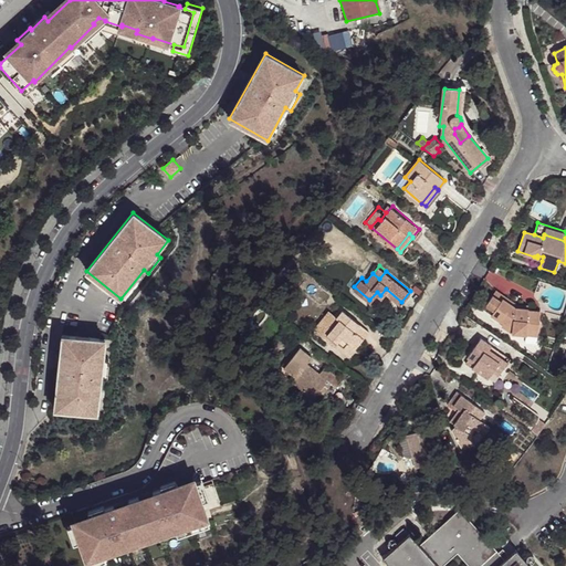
[(493,291),(490,296),(499,302),(501,300),(517,310),(526,310),(526,306),(517,306),(493,291)]
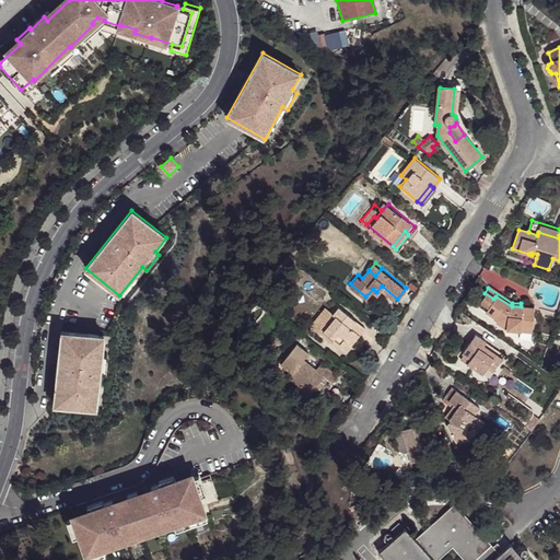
[(493,299),(485,293),(478,303),(487,307),(485,312),(498,321),(508,328),(505,330),(520,331),(520,326),(532,327),(533,306),(521,306),(512,306),(496,296),(493,299)]
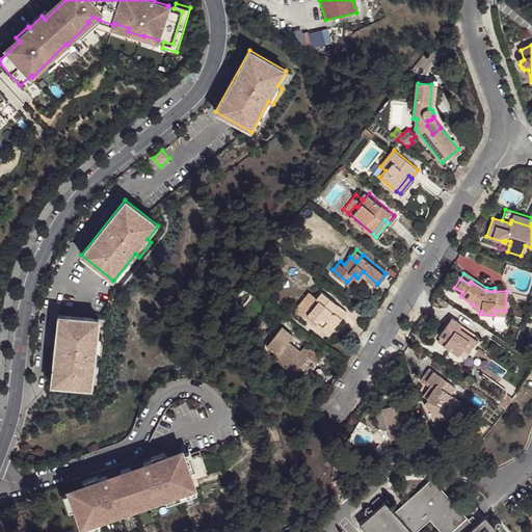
[(321,288),(315,295),(318,297),(304,314),(320,326),(327,319),(330,321),(338,314),(340,316),(347,308),(321,288)]
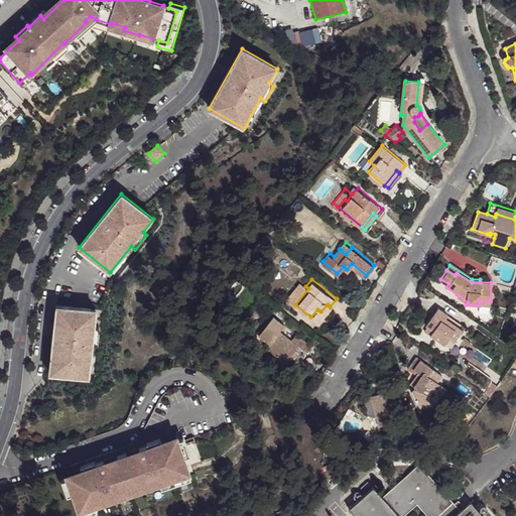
[(308,288),(305,286),(292,302),(295,304),(308,288)]
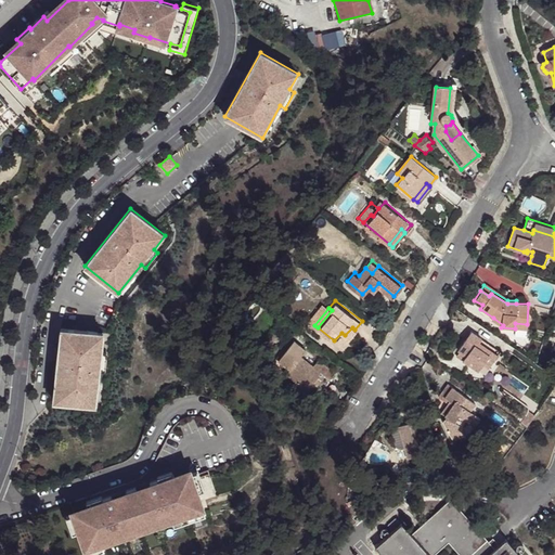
[(503,325),(493,318),(491,321),(501,327),(503,325)]
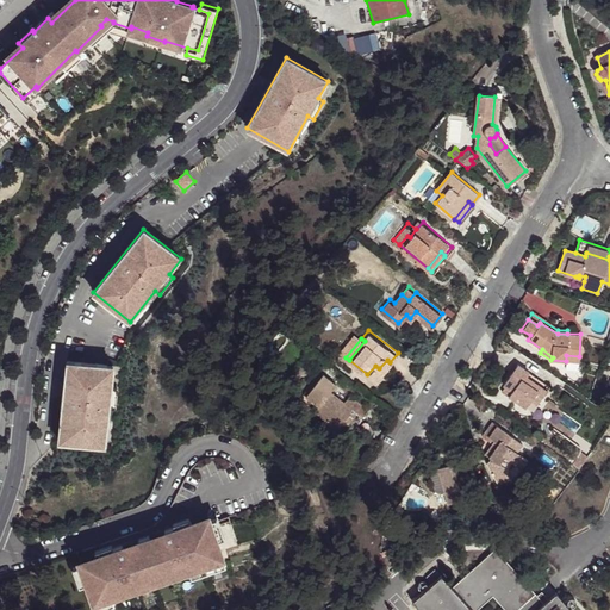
[(383,371),(390,362),(387,360),(379,368),(383,371)]
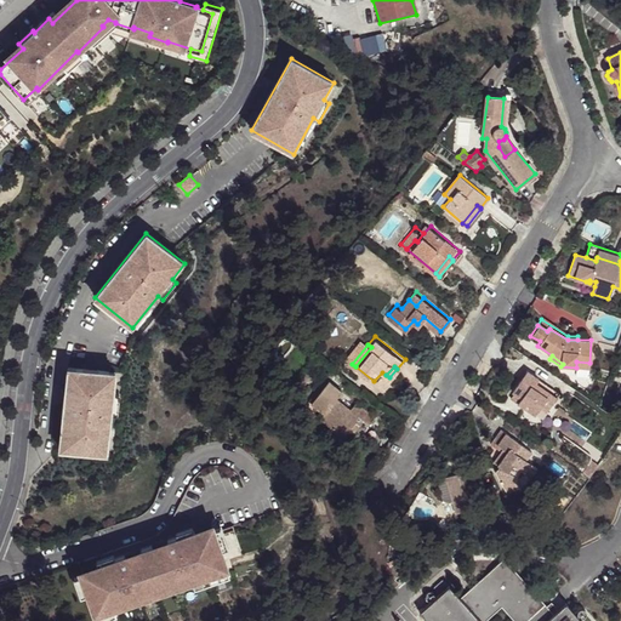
[(545,408),(554,393),(533,379),(535,375),(524,366),(508,387),(517,394),(512,400),(530,412),(537,403),(545,408)]
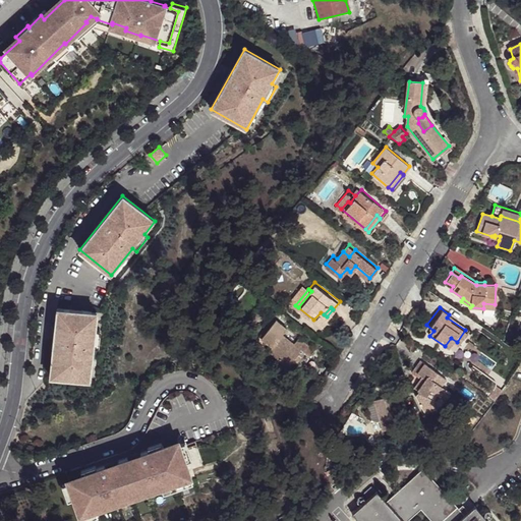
[(98,313),(58,308),(50,377),(91,382),(95,347),(99,348),(101,330),(97,330),(98,313)]
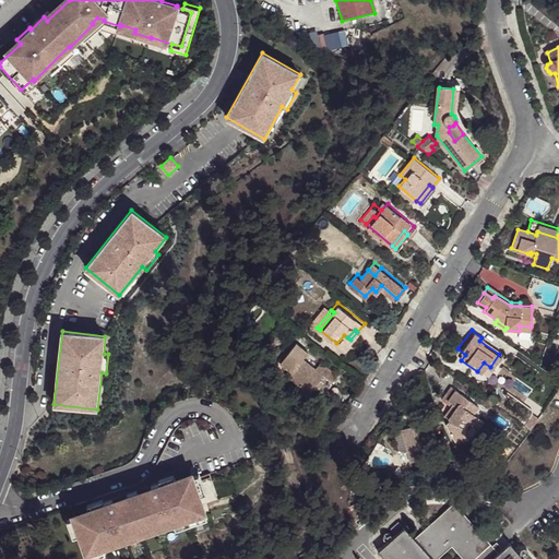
[(344,335),(336,343),(344,348),(351,340),(347,337),(344,335)]
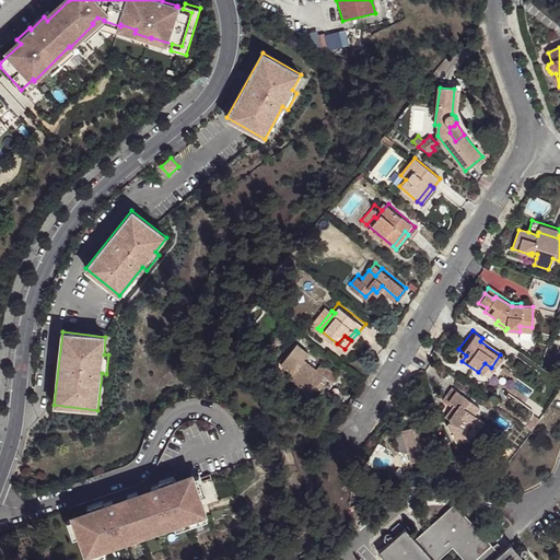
[(480,341),(500,354),(502,351),(482,338),(480,341)]
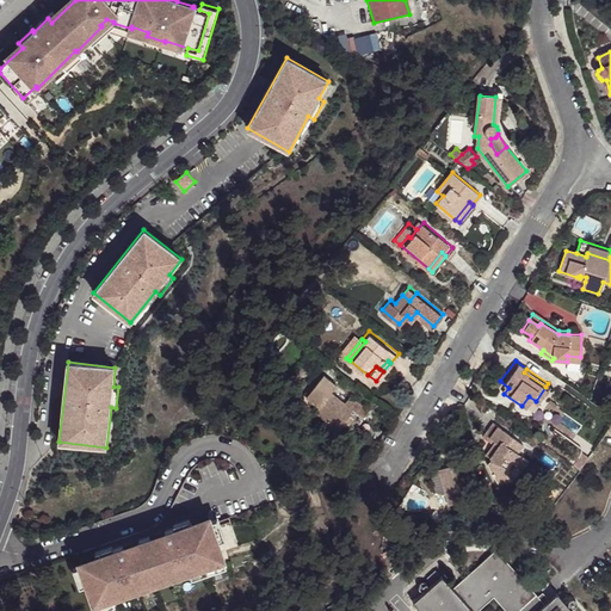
[(325,414),(338,425),(345,417),(349,419),(356,408),(360,413),(368,405),(350,389),(344,396),(331,386),(334,383),(322,374),(307,394),(318,403),(315,406),(325,414)]
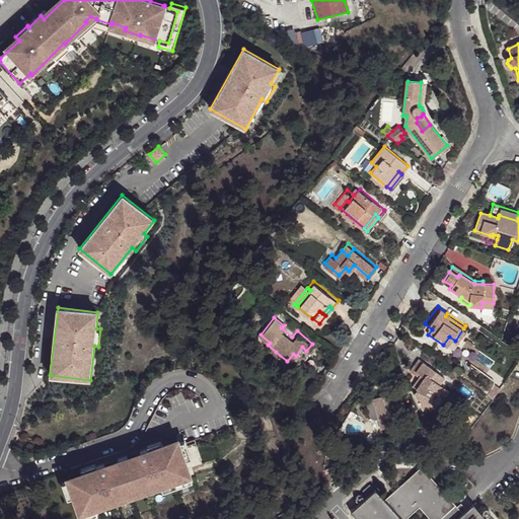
[(283,367),(287,361),(276,352),(272,358),(283,367)]
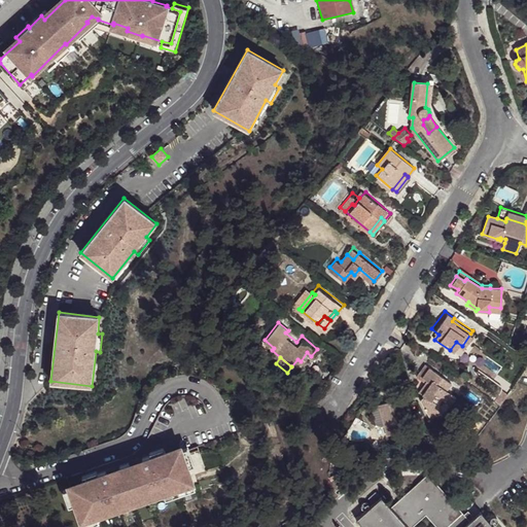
[(425,415),(435,410),(431,401),(435,395),(437,397),(443,390),(438,387),(442,380),(418,363),(411,374),(420,381),(414,389),(419,392),(416,396),(425,415)]
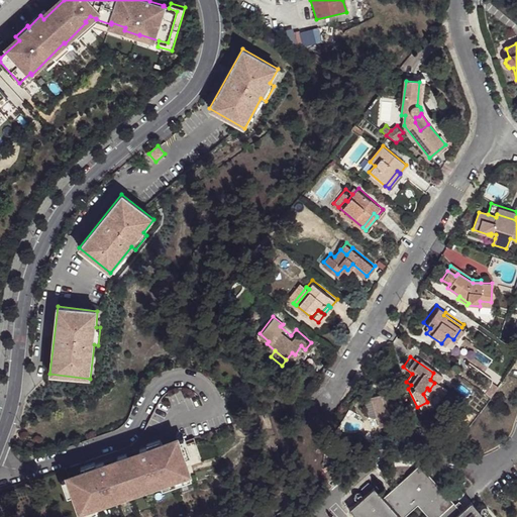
[(391,388),(371,394),(376,408),(381,424),(400,418),(391,388)]
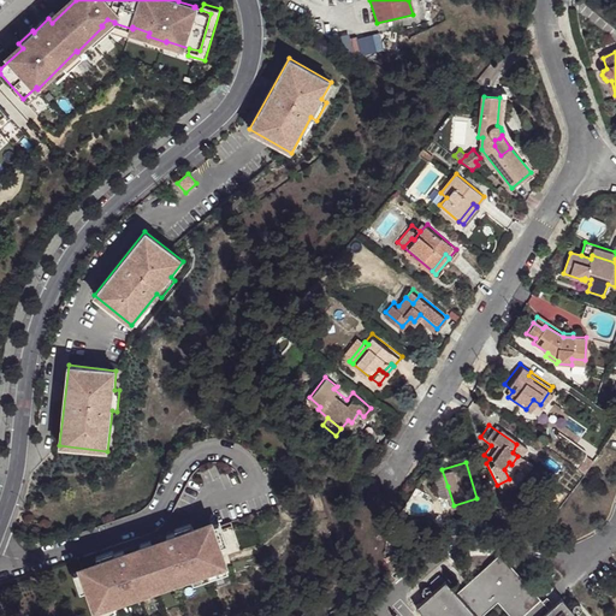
[(448,486),(442,469),(437,472),(443,487),(448,486)]
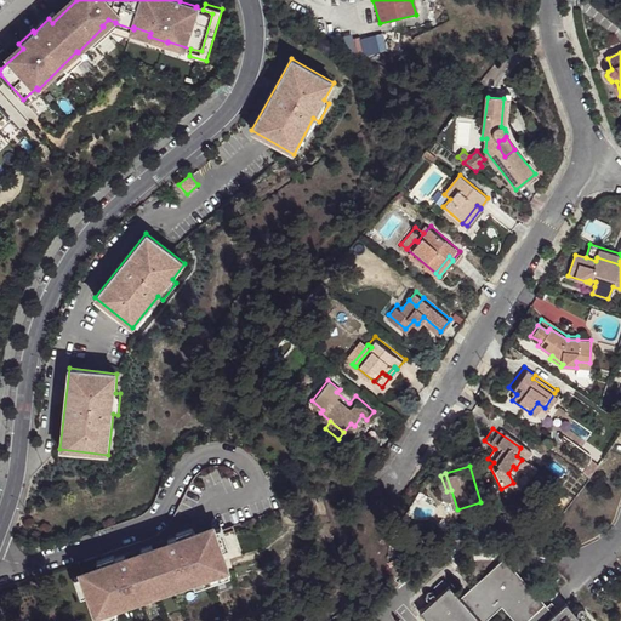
[(98,569),(80,575),(86,593),(84,594),(86,604),(90,603),(93,615),(112,609),(137,600),(136,594),(153,588),(153,587),(170,581),(172,588),(224,570),(211,530),(193,536),(193,535),(177,540),(176,536),(166,540),(167,545),(124,560),(121,556),(112,559),(113,562),(97,568),(98,569)]
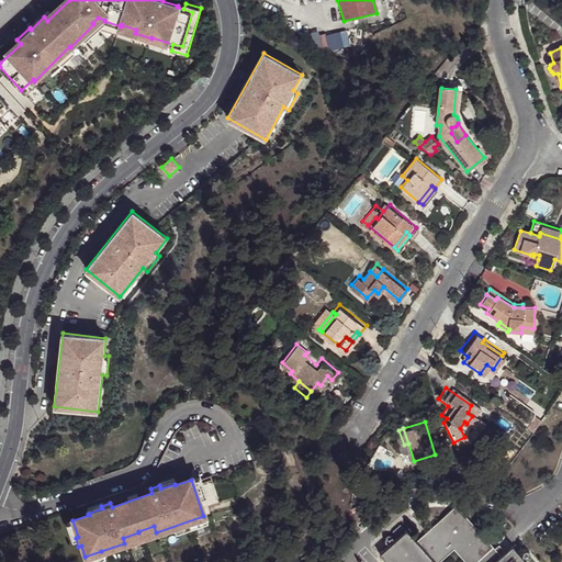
[(526,561),(514,548),(502,558),(457,507),(417,543),(407,532),(381,557),(384,561),(526,561)]
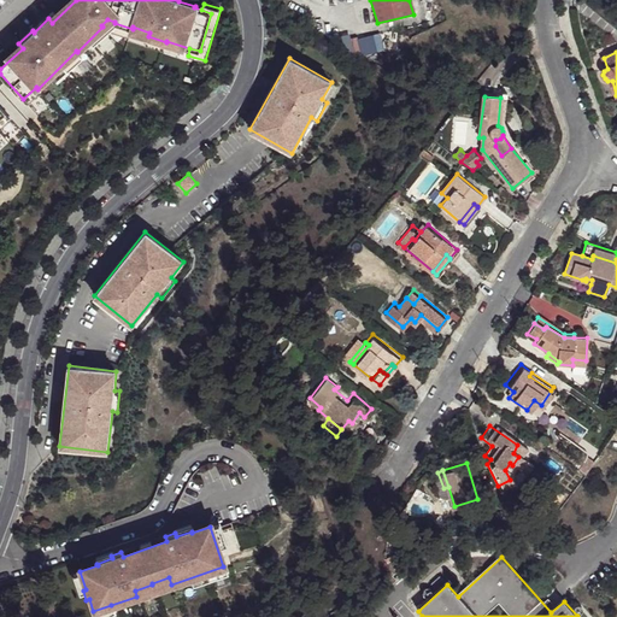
[(399,585),(407,577),(401,570),(393,579),(399,585)]
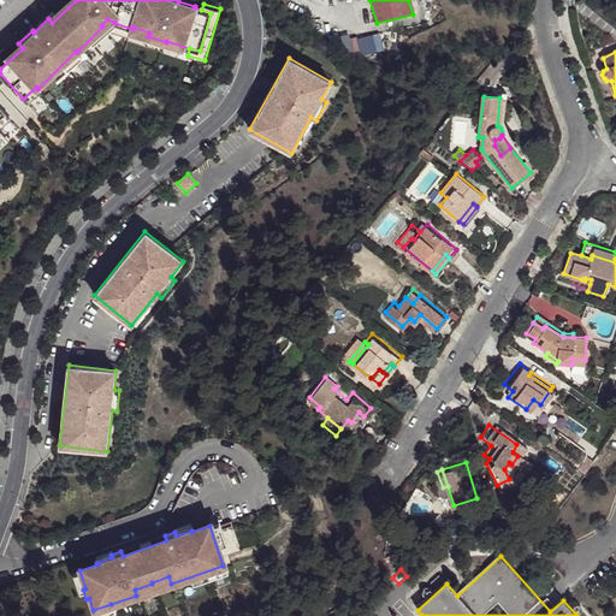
[(111,604),(93,610),(95,615),(99,615),(113,611),(111,604)]
